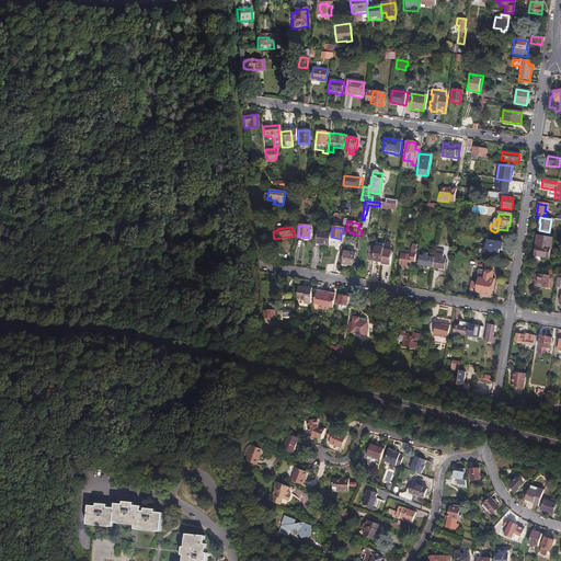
[(315,243),(329,245),(331,233),(317,231),(315,243)]
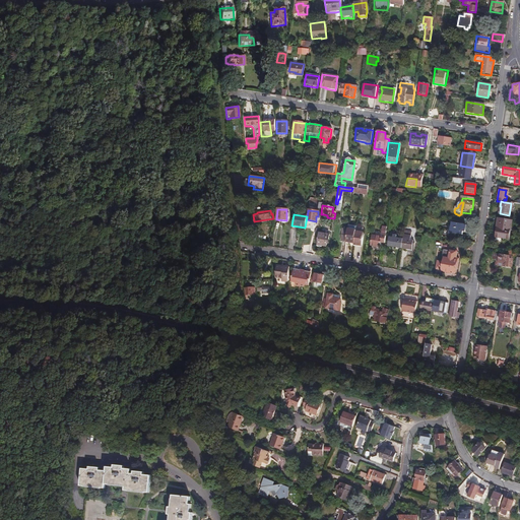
[(511,220),(498,218),(495,238),(509,240),(511,220)]
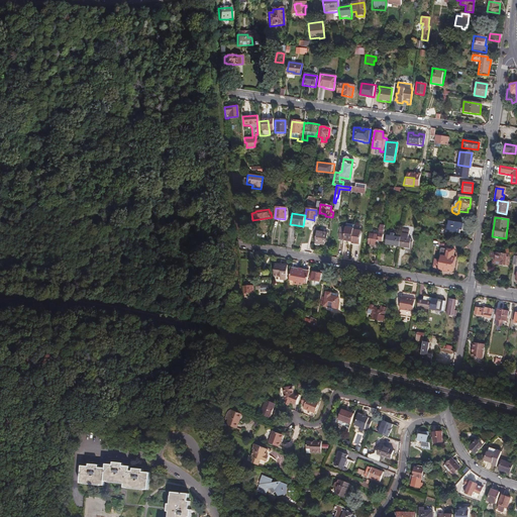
[(461,230),(462,223),(448,221),(446,231),(459,233),(459,230),(461,230)]
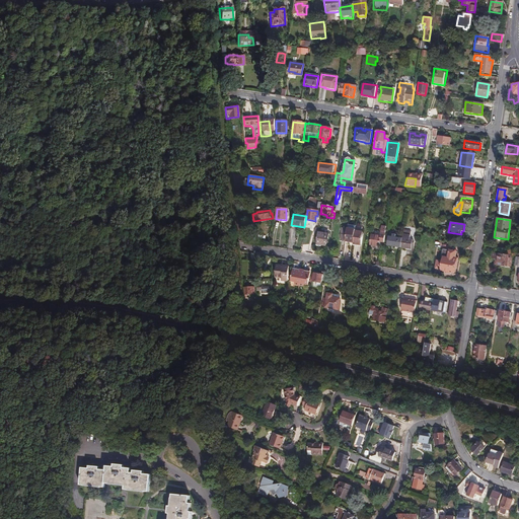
[(346,229),(345,242),(349,242),(352,243),(352,244),(356,245),(360,245),(362,232),(354,231),(354,230),(347,229),(346,229)]
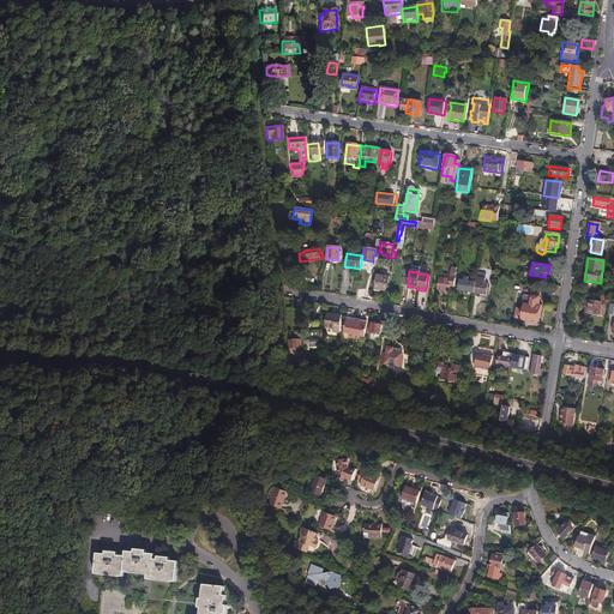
[(374,289),(379,290),(385,292),(385,287),(386,283),(387,283),(389,277),(375,275),(374,289)]
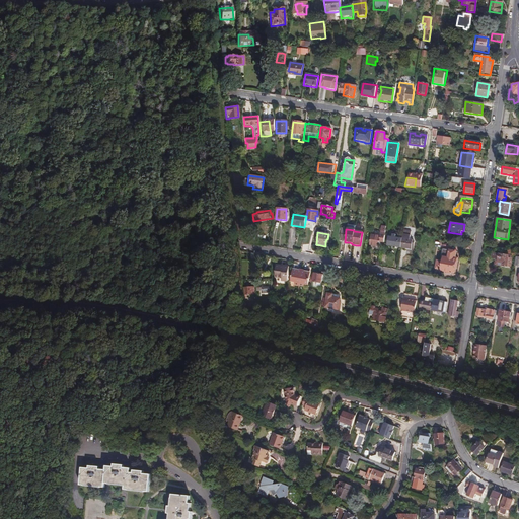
[(382,240),(383,232),(379,232),(378,236),(370,235),(368,245),(375,246),(375,243),(377,244),(378,239),(382,240)]
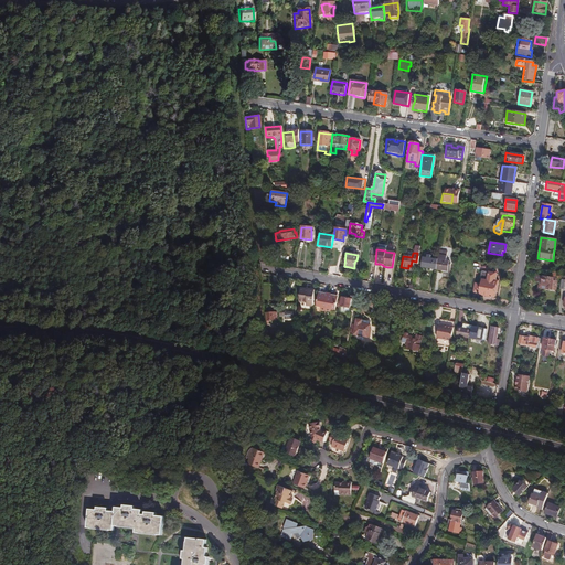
[(420,268),(435,270),(436,260),(430,259),(430,256),(425,255),(424,258),(422,258),(420,268)]
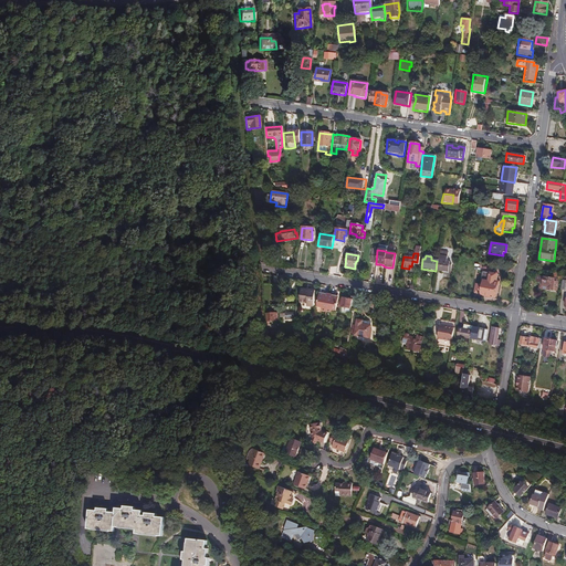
[(436,271),(436,272),(447,273),(449,262),(446,262),(446,258),(438,257),(437,261),(436,271)]
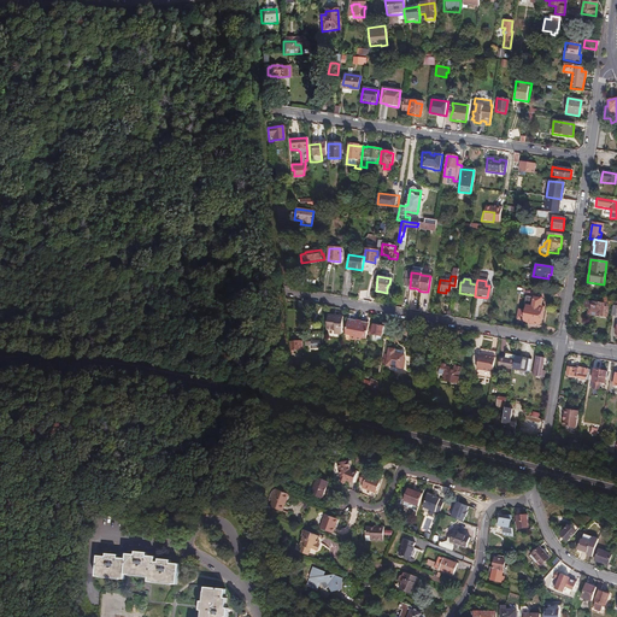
[(524,319),(524,322),(524,323),(540,325),(540,324),(542,324),(544,319),(541,318),(542,310),(539,310),(540,303),(534,301),(527,300),(526,310),(526,311),(521,311),(519,318),(524,319)]
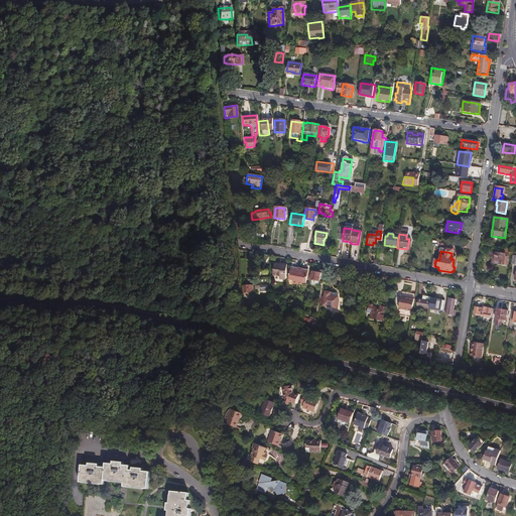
[(495,256),(494,261),(499,262),(500,262),(500,265),(504,265),(505,265),(506,265),(507,258),(504,257),(505,256),(508,256),(508,255),(502,254),(496,253),(496,256),(495,256)]
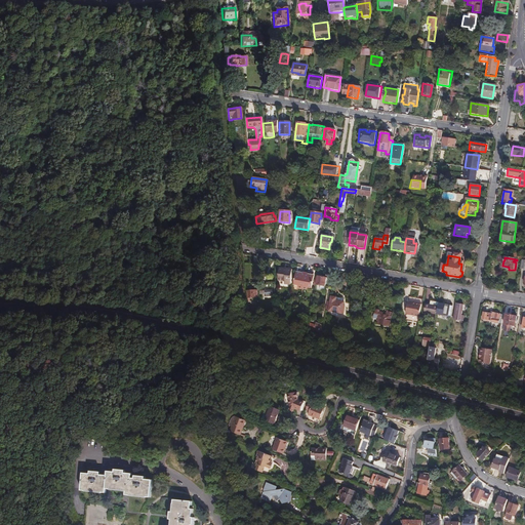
[(283,285),(289,285),(291,270),(278,269),(277,281),(284,282),(283,285)]
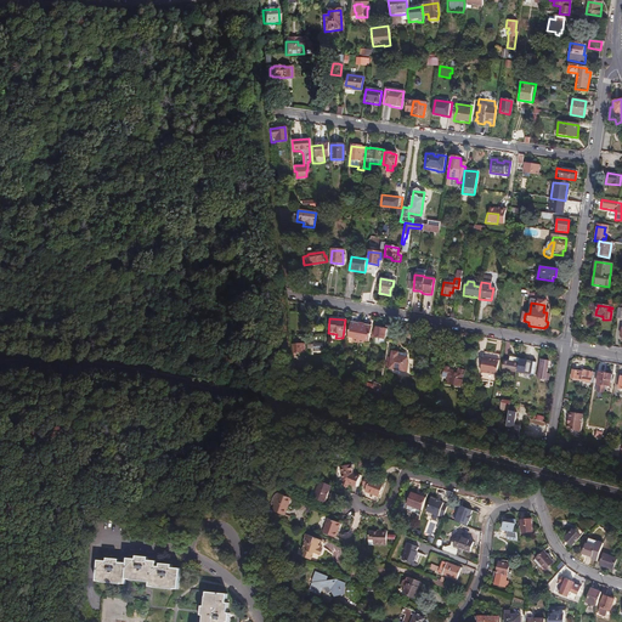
[(350,323),(348,338),(352,339),(351,343),(362,344),(363,341),(368,343),(371,328),(366,327),(367,324),(355,322),(355,324),(350,323)]
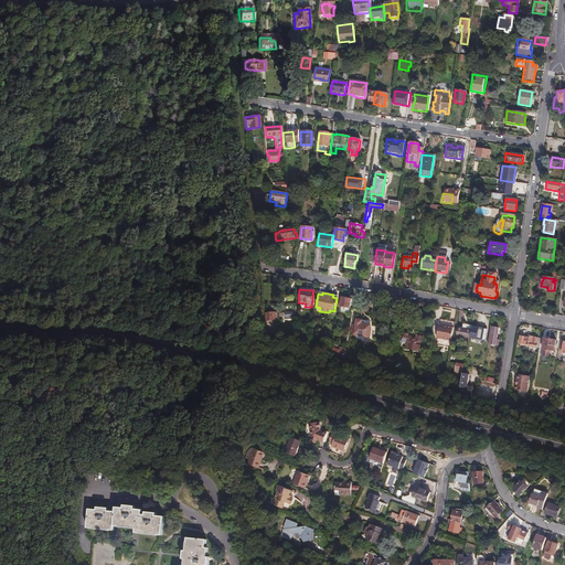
[(340,298),(339,308),(343,309),(348,310),(349,310),(350,305),(352,305),(353,300),(349,299),(340,298)]
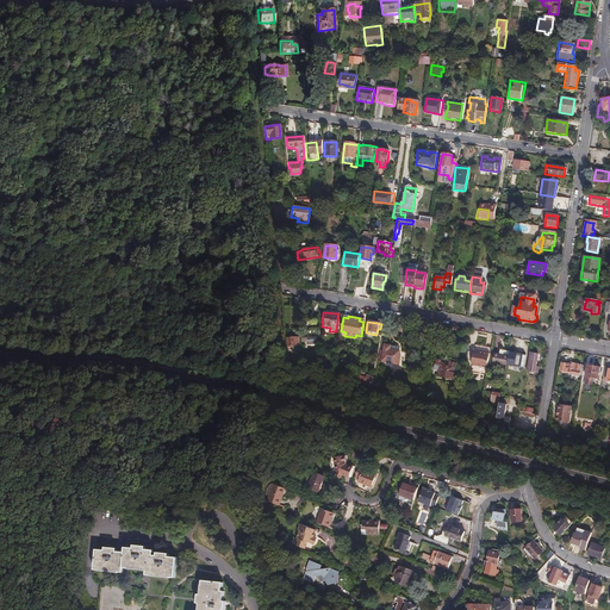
[(384,346),(380,362),(397,365),(398,355),(399,352),(391,349),(391,347),(384,346)]
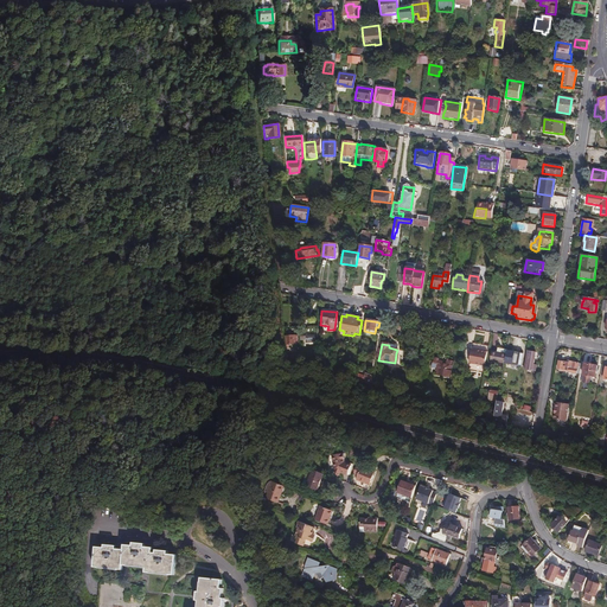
[(472,344),(467,363),(484,366),(487,347),(472,344)]
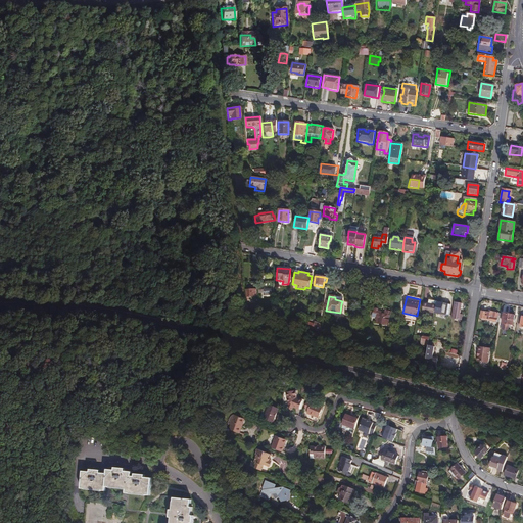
[(421,313),(433,315),(435,302),(428,301),(427,304),(423,303),(421,313)]
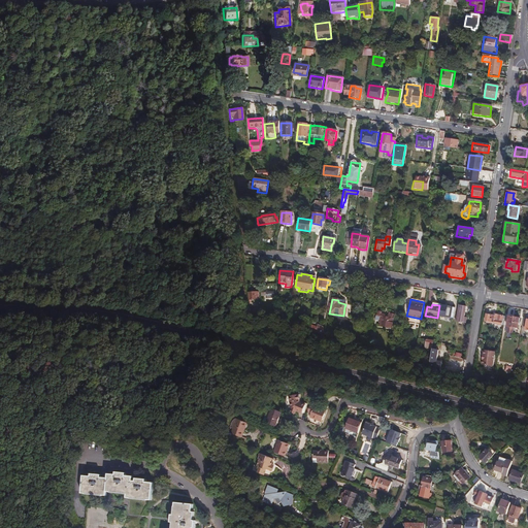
[(450,305),(442,304),(440,316),(447,317),(450,305)]
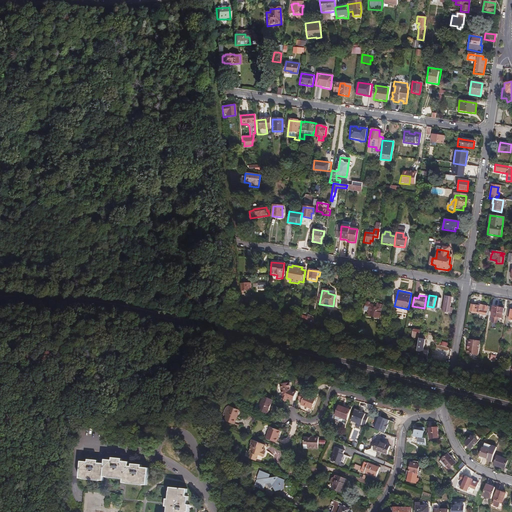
[(443,296),(440,312),(451,314),(452,308),(450,308),(451,298),(443,296)]
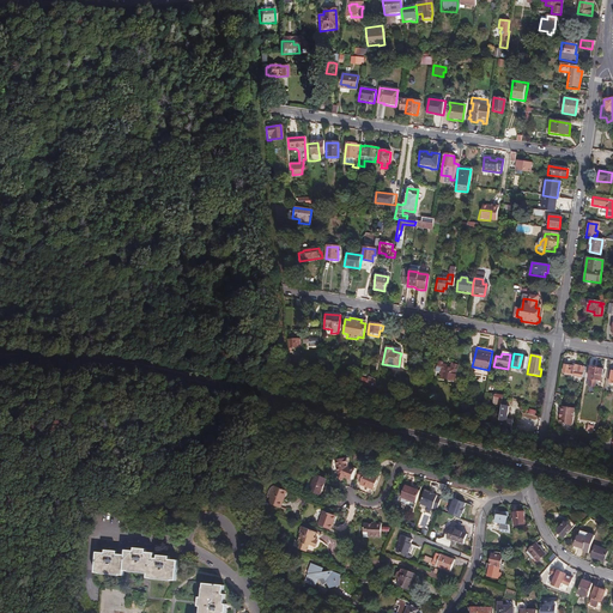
[(441,372),(439,378),(454,381),(457,365),(454,364),(453,366),(450,366),(442,364),(442,362),(437,362),(436,371),(441,372)]
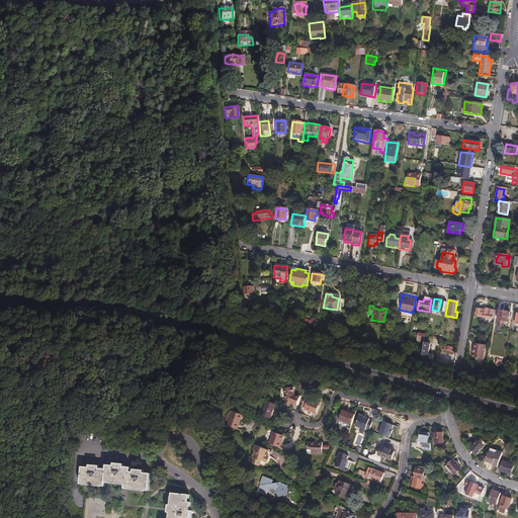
[(491,319),(493,310),(484,309),(484,310),(476,309),(475,315),(484,317),(484,318),(491,319)]
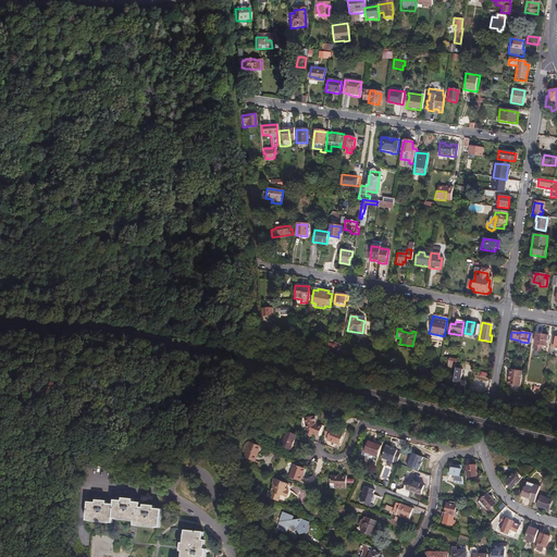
[(545,347),(547,336),(536,334),(534,345),(533,351),(540,353),(541,346),(545,347)]
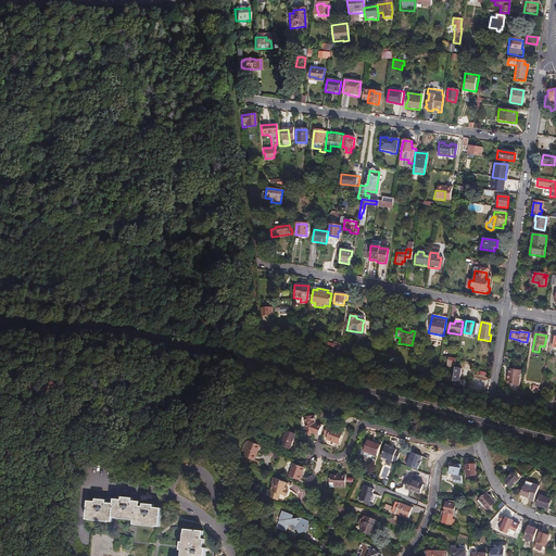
[(326,342),(325,349),(335,352),(337,349),(339,350),(340,345),(335,343),(333,345),(326,342)]
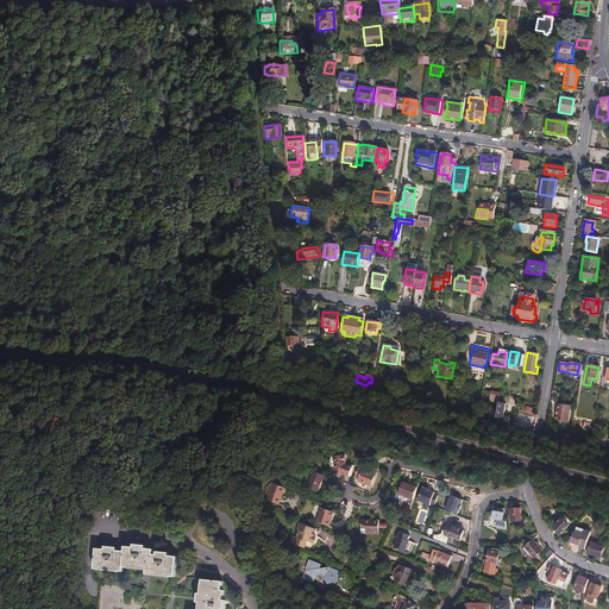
[(489,402),(498,403),(500,400),(497,400),(498,394),(491,393),(489,402)]
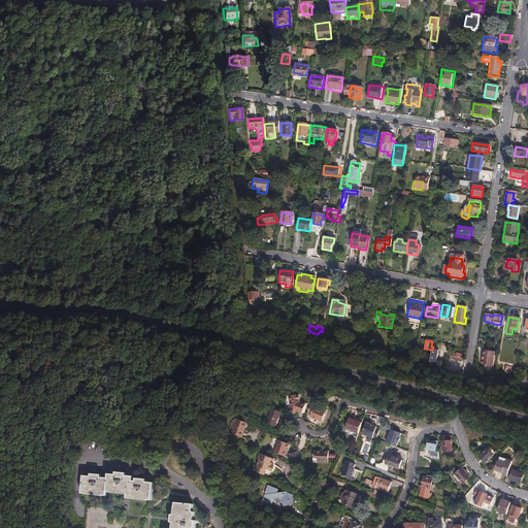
[(432,350),(428,370),(439,372),(440,362),(435,361),(437,351),(434,350),(435,343),(433,342),(433,347),(432,350)]
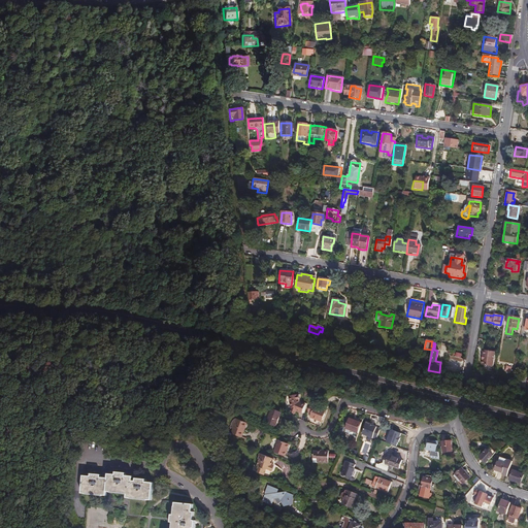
[(492,367),(495,353),(484,351),(484,355),(483,355),(482,360),(483,360),(482,365),(492,367)]
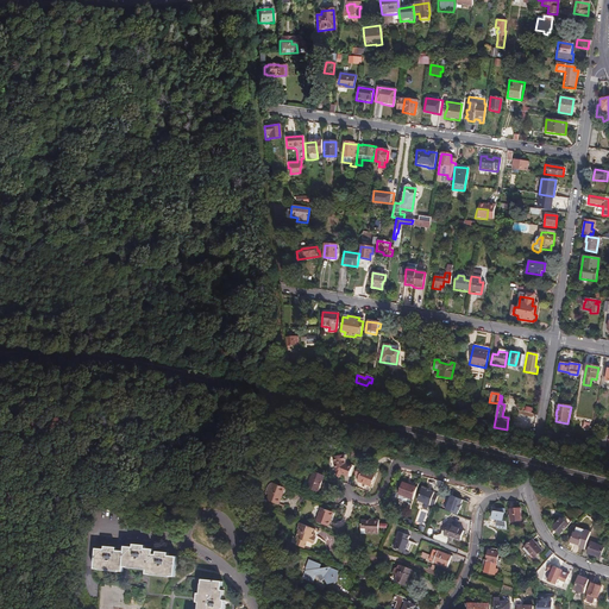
[(604,445),(607,435),(603,434),(602,437),(598,435),(596,445),(604,446),(604,445)]
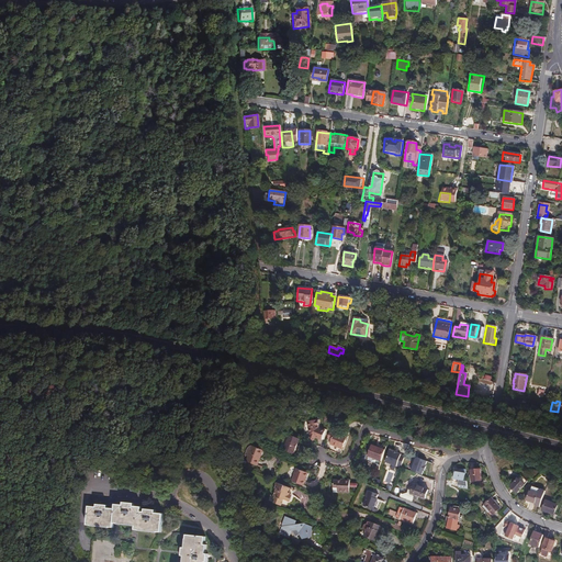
[(310,437),(308,439),(314,441),(315,438),(322,440),(325,431),(318,429),(318,428),(319,427),(318,420),(307,423),(310,437)]
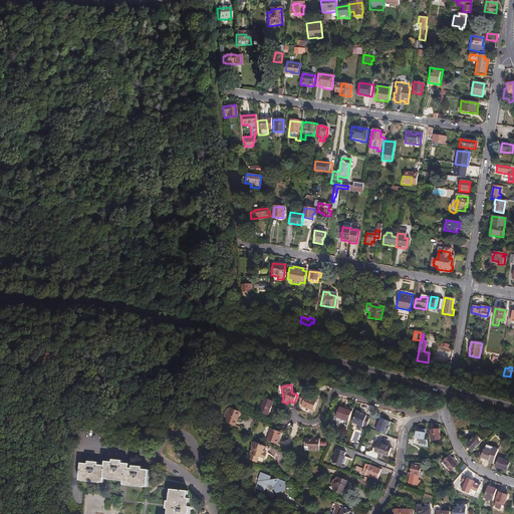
[(314,411),(318,401),(305,396),(303,403),(301,406),(314,411)]
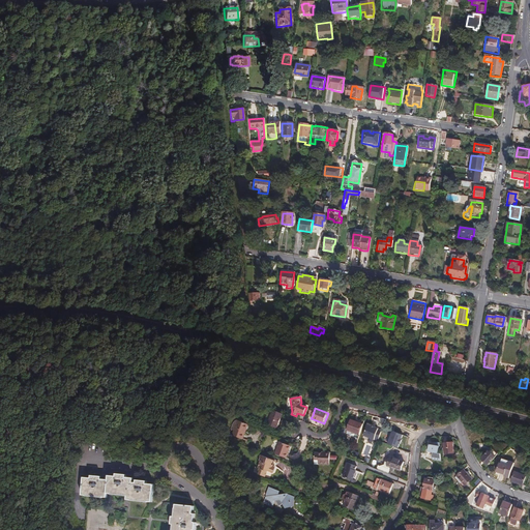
[(263,424),(267,425),(272,412),(268,411),(263,424)]
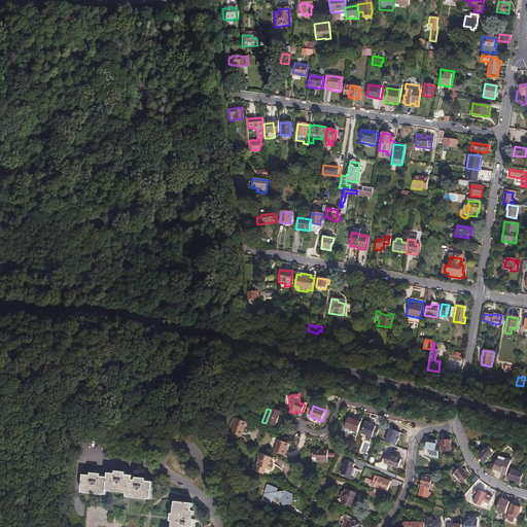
[(278,418),(281,413),(271,409),(271,410),(266,423),(266,424),(275,427),(278,418)]
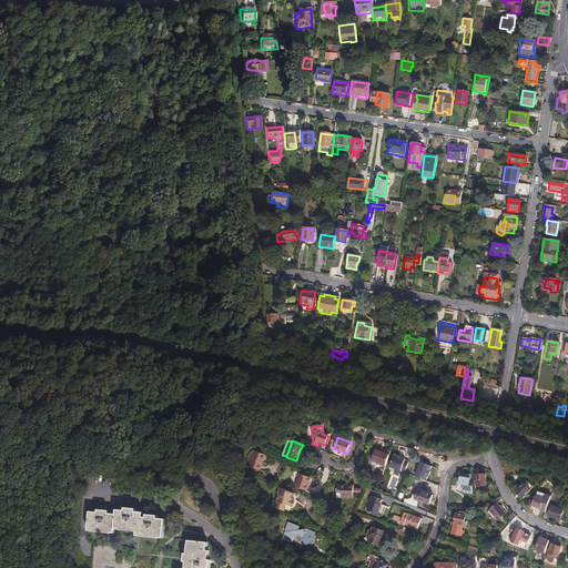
[(252,447),(246,463),(255,467),(259,458),(261,459),(263,452),(252,447)]
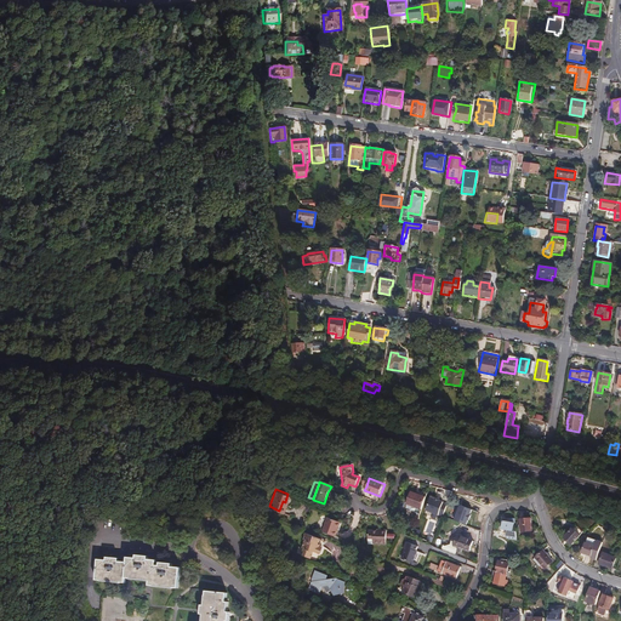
[(422,510),(427,497),(411,491),(406,503),(422,510)]
